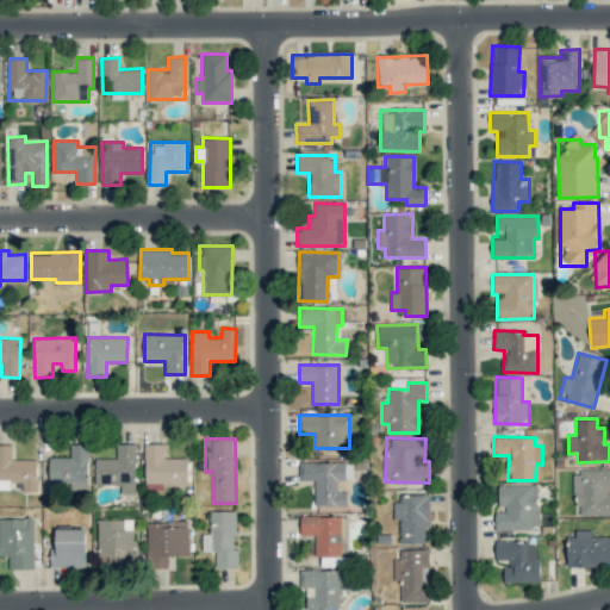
[(0,489),(10,489),(10,483),(23,481),(23,492),(38,492),(37,459),(12,460),(11,444),(0,443),(0,489)]
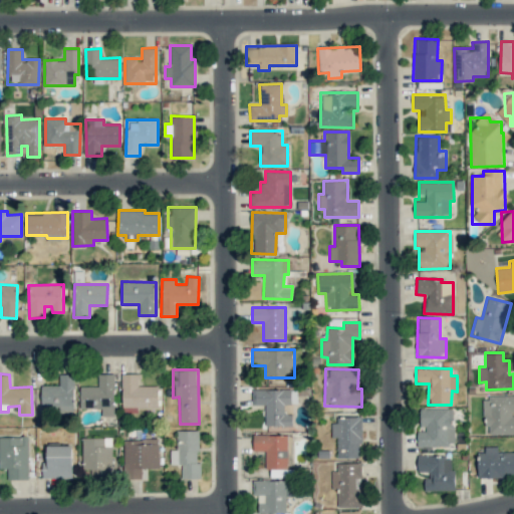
[(41,386),(41,411),(73,412),(74,374),(59,373),(59,386),(41,386)]
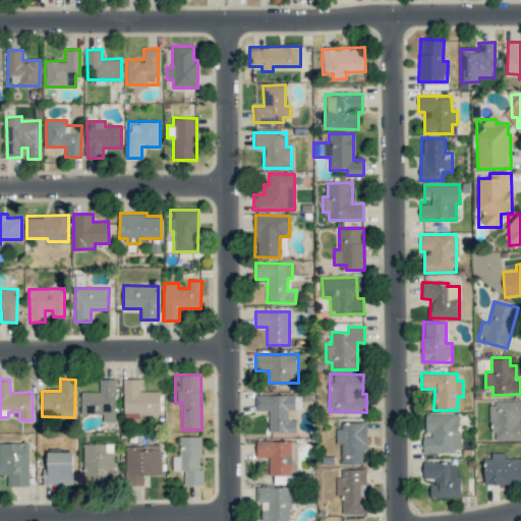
[(141,391),(141,379),(123,379),(124,413),(160,412),(160,391),(141,391)]
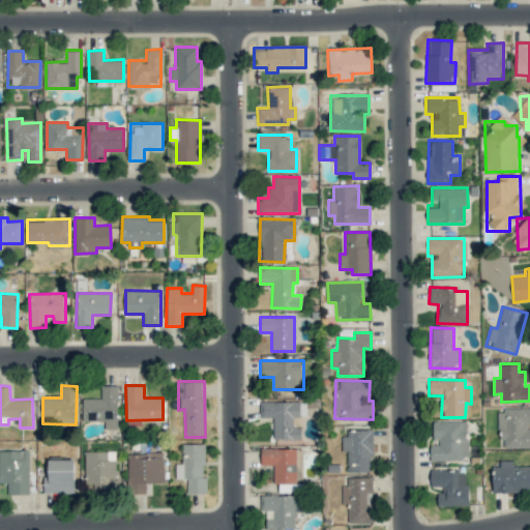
[(118,386),(100,386),(100,398),(83,398),(83,421),(105,421),(105,430),(117,430),(118,386)]
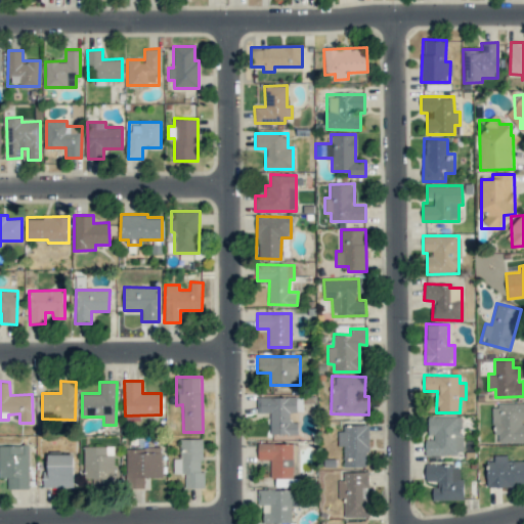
[(270,435),(297,434),(297,422),(290,422),(290,411),(303,411),(303,396),(257,397),(257,412),(270,412),(270,435)]
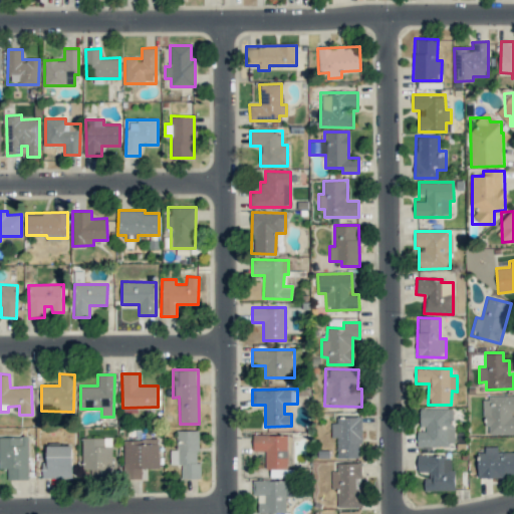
[(513,433),(513,396),(484,397),(484,434),(513,433)]
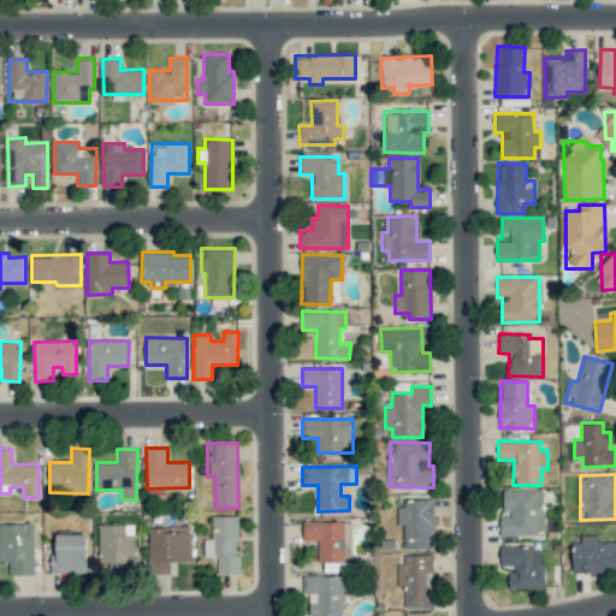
[(543,489),(503,490),(503,514),(499,514),(499,534),(544,533),(543,489)]
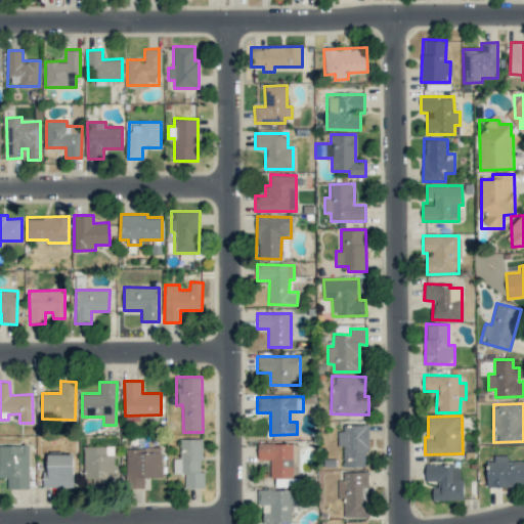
[(343,445),(344,467),(368,467),(367,426),(337,427),(338,445),(343,445)]
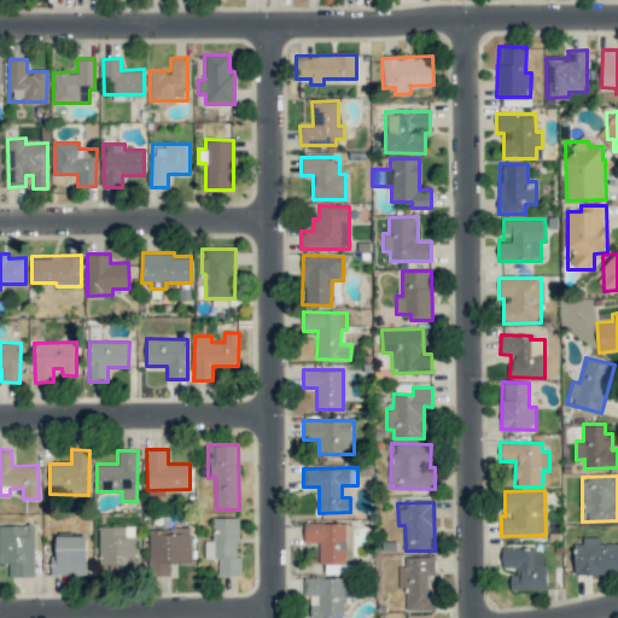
[(238,517),(213,518),(213,540),(205,540),(205,559),(217,558),(217,576),(239,576),(238,517)]
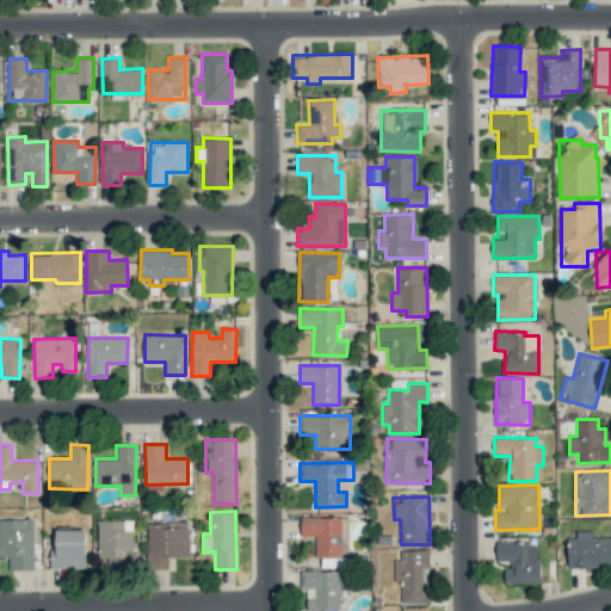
[(315,556),(341,557),(343,517),(301,516),(300,536),(315,536),(315,556)]
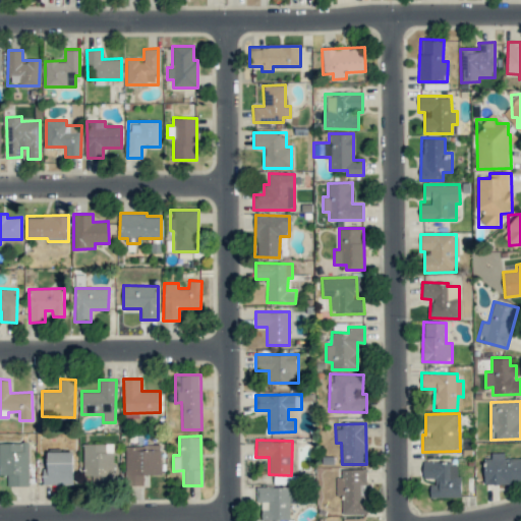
[(0,474),(7,474),(7,486),(29,485),(29,443),(0,443),(0,474)]
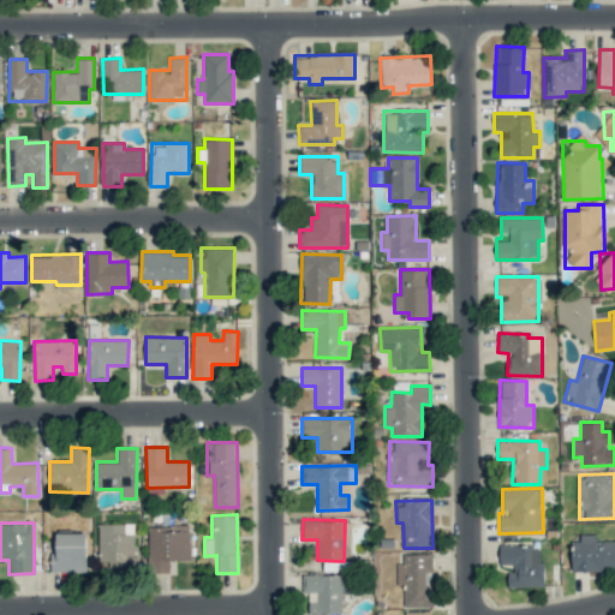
[(97,524),(99,561),(108,561),(108,572),(135,572),(133,524),(97,524)]
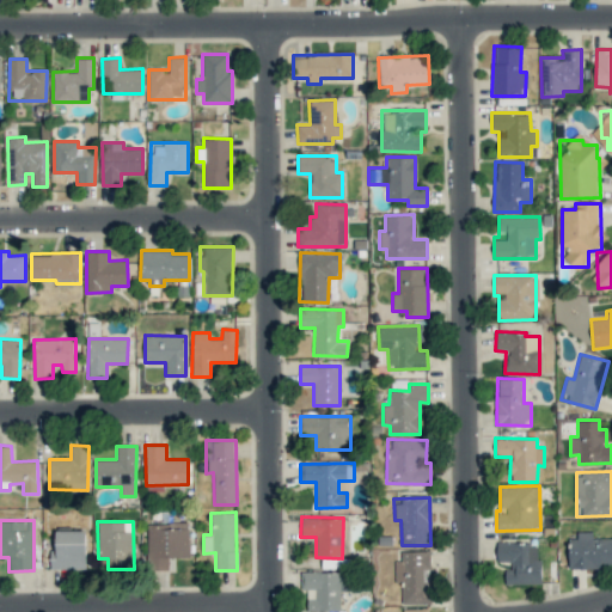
[(147,522),(147,569),(169,570),(169,557),(189,558),(189,524),(147,522)]
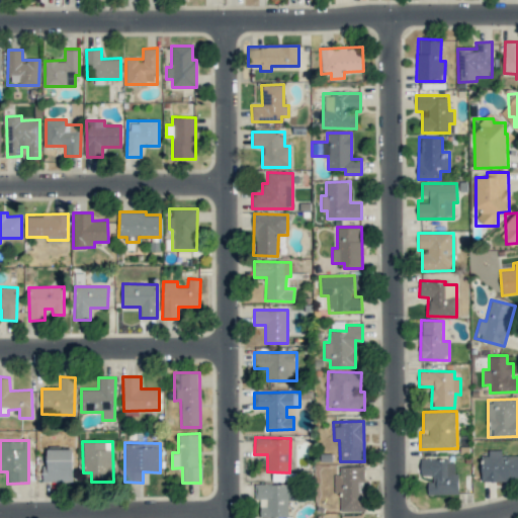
[(73,449),(47,448),(47,464),(42,464),(42,482),(73,482),(73,449)]
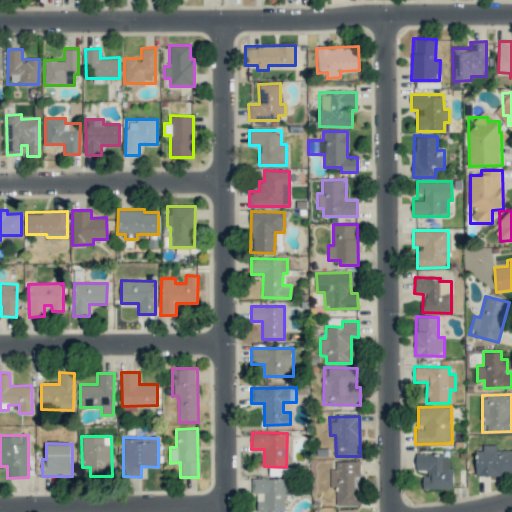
[(475,451),(476,475),(511,474),(511,449),(496,450),(496,444),(482,445),(482,450),(475,451)]
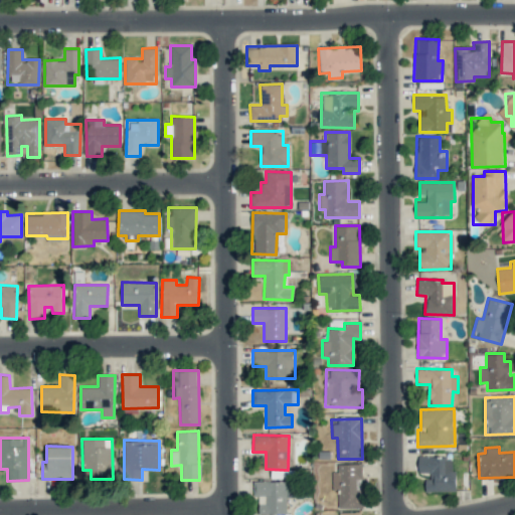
[(417,473),(426,473),(426,491),(456,492),(456,471),(452,471),(452,457),(418,457),(417,473)]
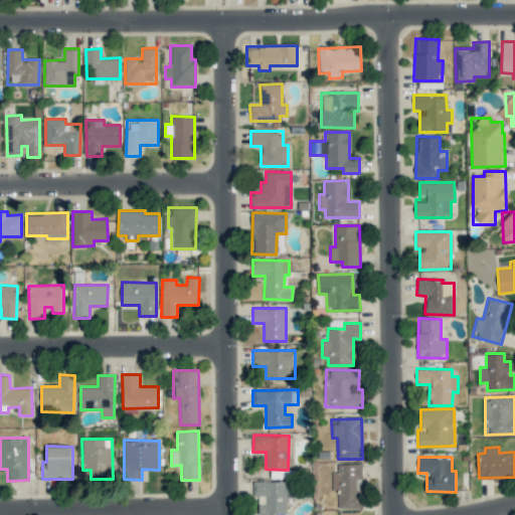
[(334,464),(334,489),(338,489),(338,508),(362,507),(361,463),(334,464)]
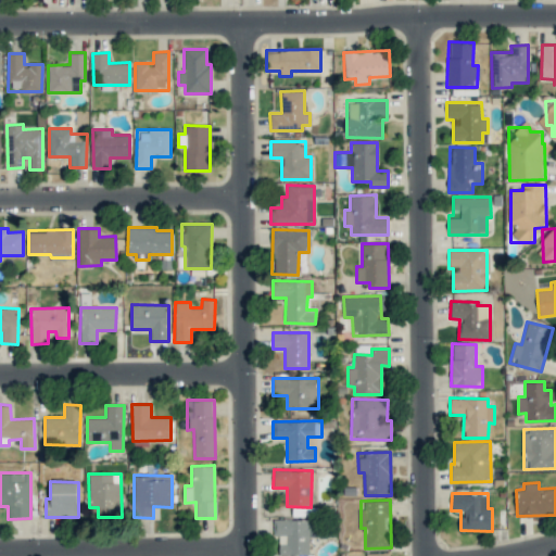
[(310,555),(308,519),(273,520),(273,536),(279,535),(279,555),(310,555)]
